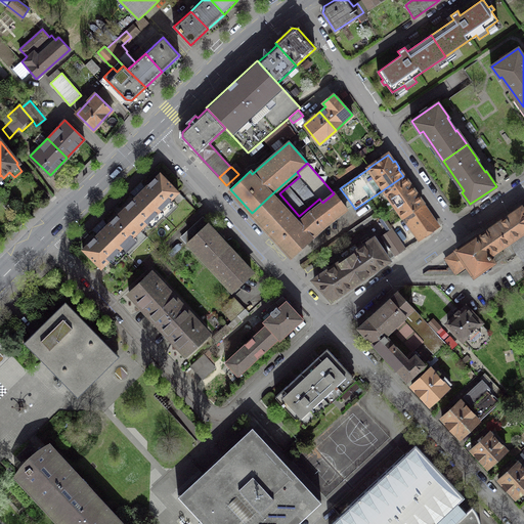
[(144,186),(139,191),(159,211),(178,191),(160,173),(145,187),(144,186)]
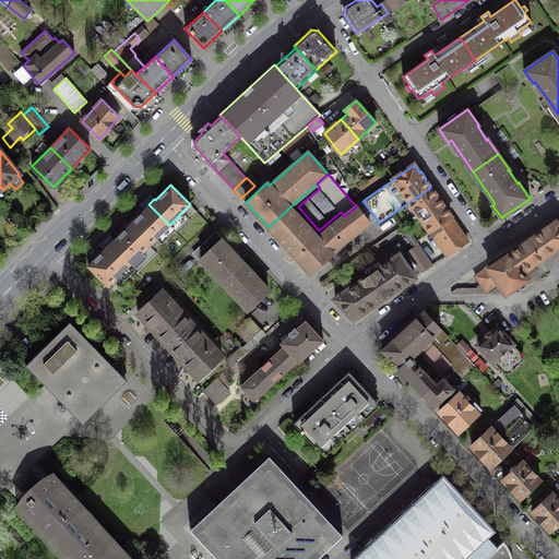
[(451,217),(430,188),(409,202),(430,232),(451,217)]
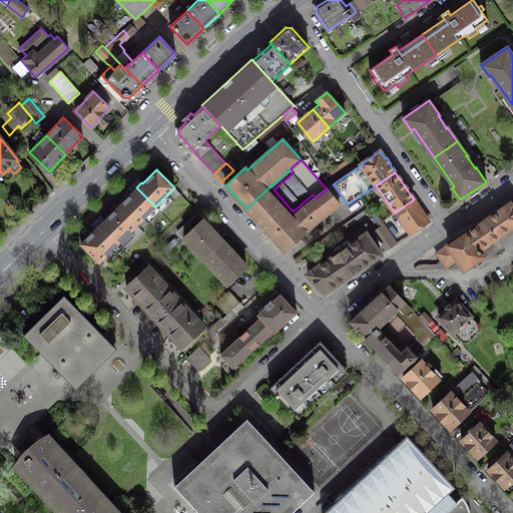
[(266,190),(246,208),(286,250),(317,222),(345,200),(333,184),(327,189),(316,198),(304,207),(292,218),(287,212),(282,206),(281,206),(277,202),(277,201),(276,201),(272,197),(273,197),(272,196),(268,192),(268,191),(267,191),(266,190)]
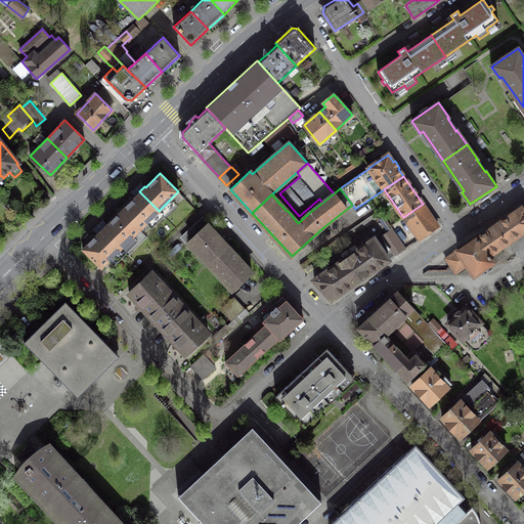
[(136,197),(122,211),(139,229),(159,211),(139,191),(135,195),(136,197)]
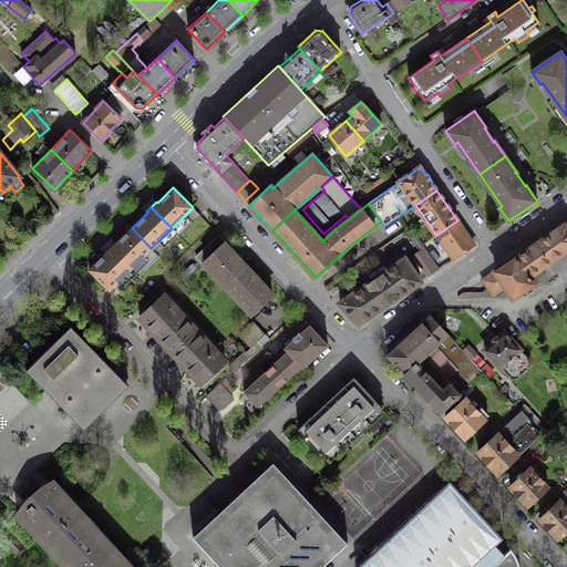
[(474,245),(457,220),(436,235),(453,259),(474,245)]
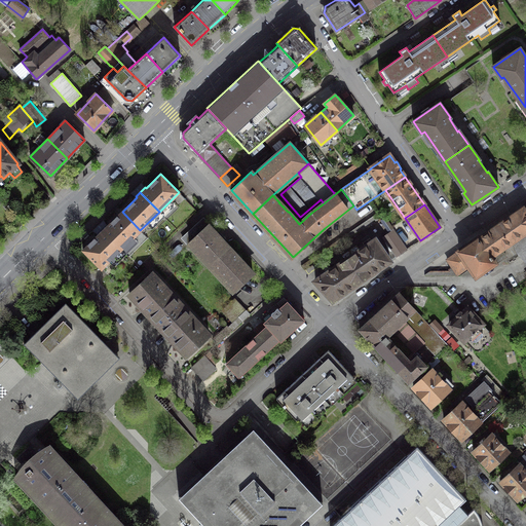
[(478,237),(446,260),(457,274),(470,266),(476,276),(504,256),(508,259),(517,253),(524,263),(525,261),(525,212),(523,209),(479,239),(478,237)]
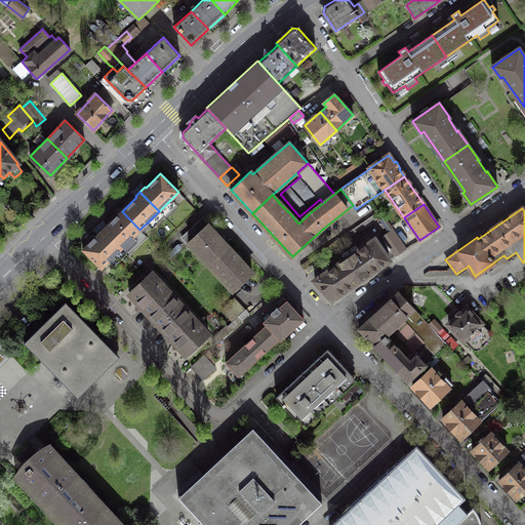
[(106,225),(102,229),(121,248),(139,230),(122,211),(107,226),(106,225)]
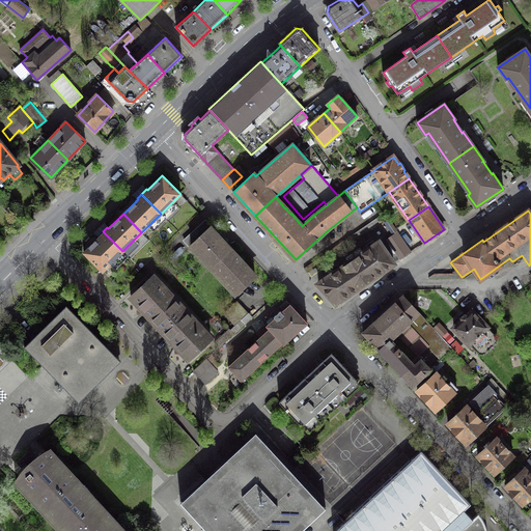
[(307,273),(385,219),(382,215),(304,268),(307,273)]
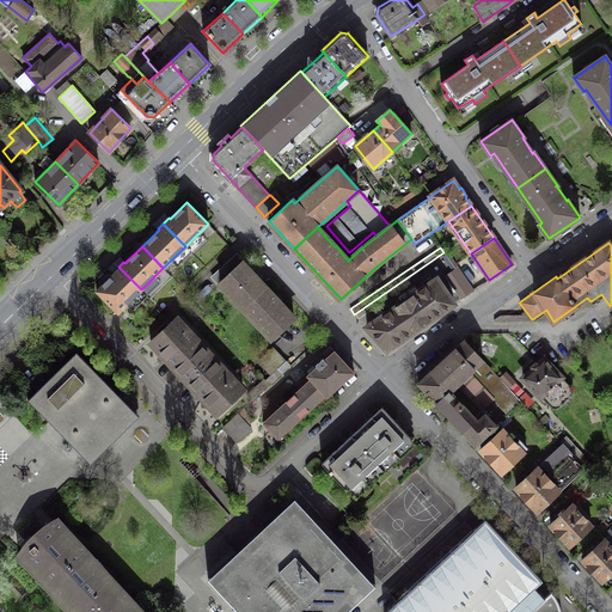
[(294,318),(243,263),(244,262),(237,254),(212,277),(219,285),(221,283),(273,338),(294,318)]
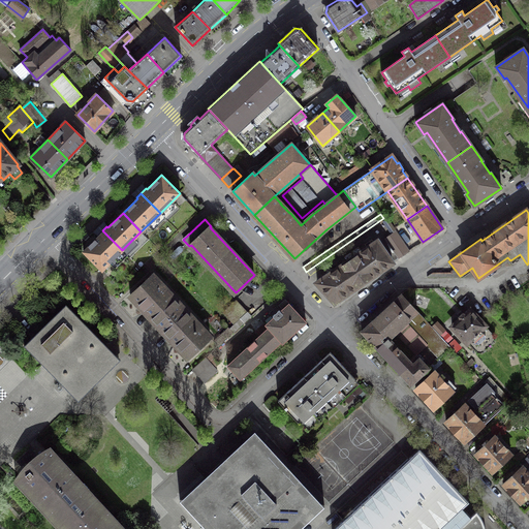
[(101,270),(122,250),(102,230),(97,236),(99,237),(84,251),(101,270)]
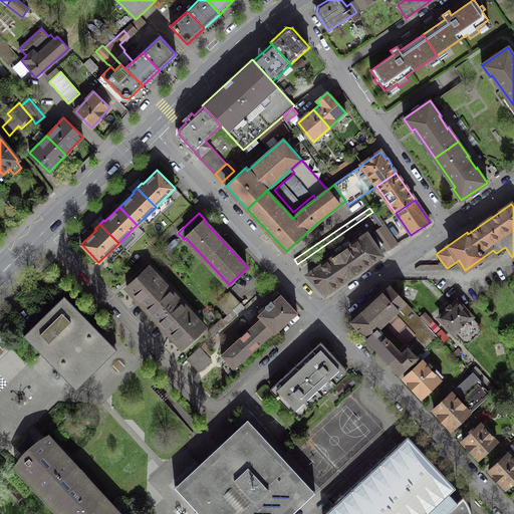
[(16,226),(15,227),(10,232),(9,234),(10,235),(11,236),(12,236),(14,235),(19,229),(19,227),(19,226),(18,225),(17,225),(16,226)]
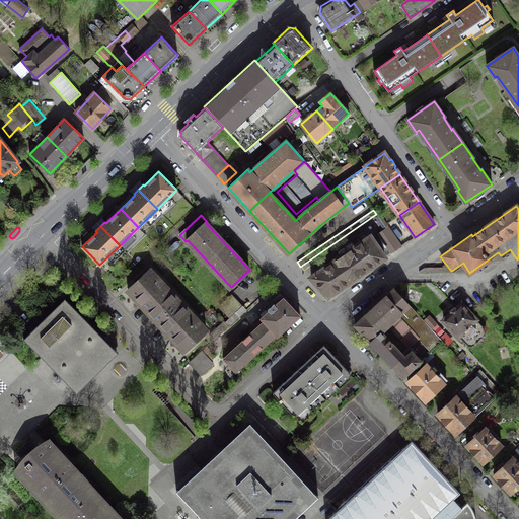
[(399,247),(386,228),(379,233),(391,252),(399,247)]
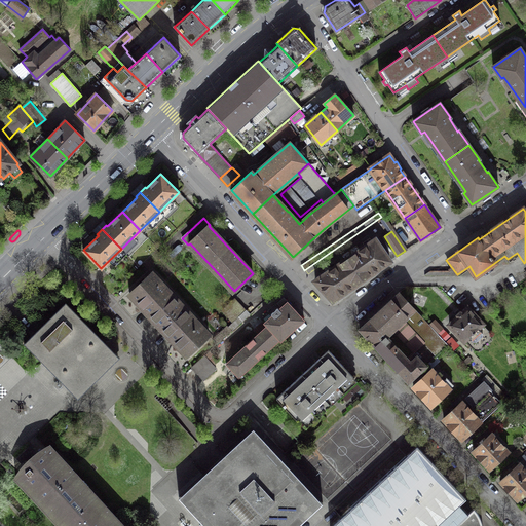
[(389,261),(375,239),(327,273),(326,272),(318,277),(320,278),(315,282),(331,299),(334,299),(389,261)]
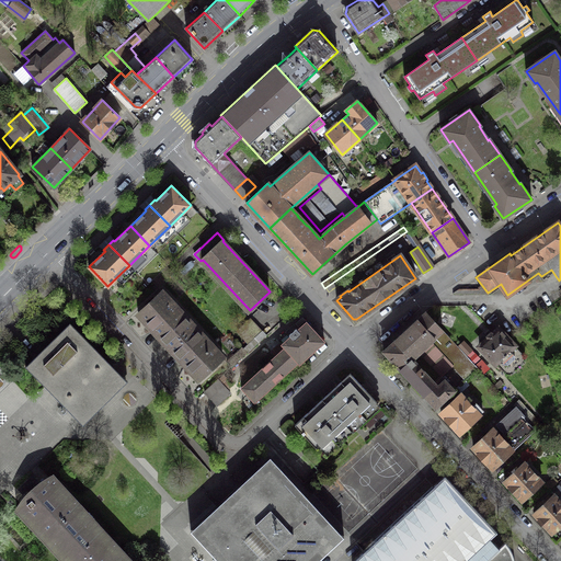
[(172,272),(167,266),(152,281),(158,286),(172,272)]
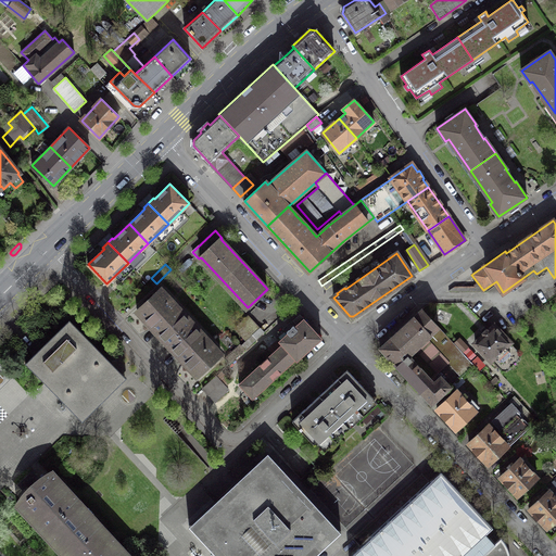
[(555,287),(533,303),(535,306),(555,293),(555,287)]
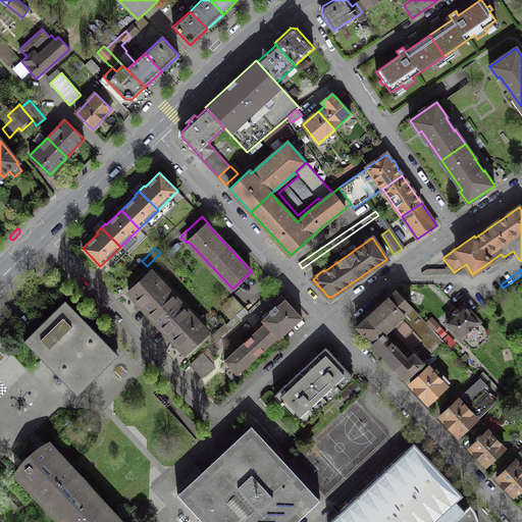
[(128,293),(158,324),(180,303),(151,271),(128,293)]
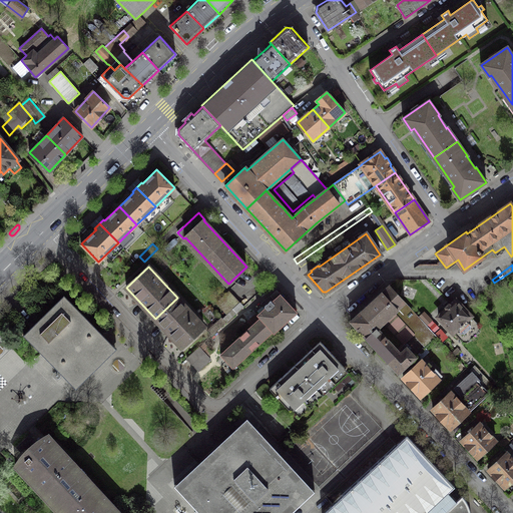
[(437,336),(389,286),(351,321),(398,373),(416,356),(404,344),(414,335),(426,347),(437,336)]
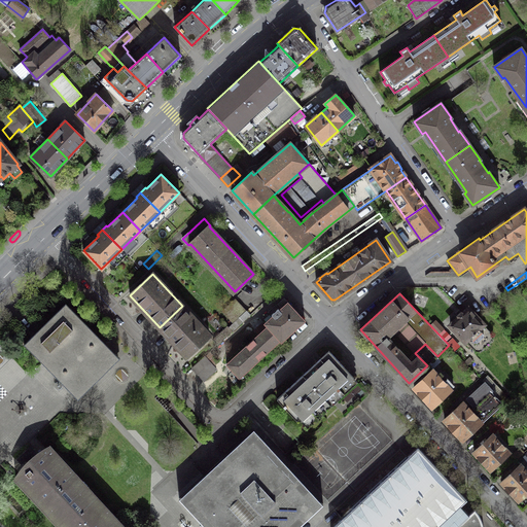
[(245,311),(235,300),(222,311),(233,322),(245,311)]
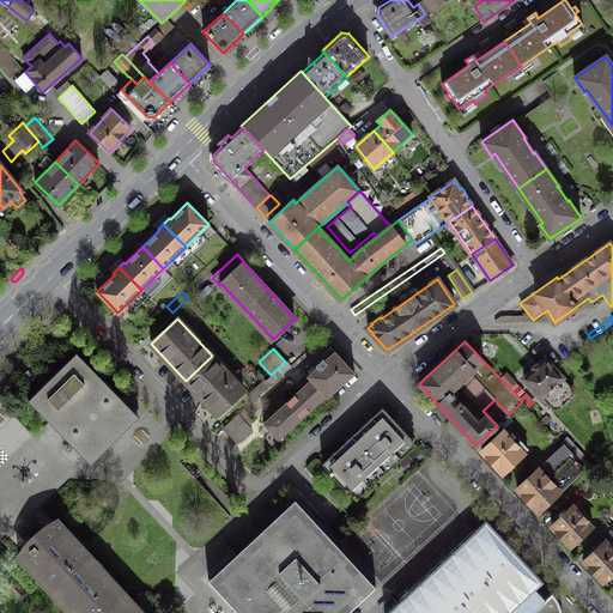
[(263,423),(278,439),(326,395),(327,398),(354,372),(334,351),(325,360),(323,358),(316,365),(317,366),(308,376),(310,380),(263,423)]
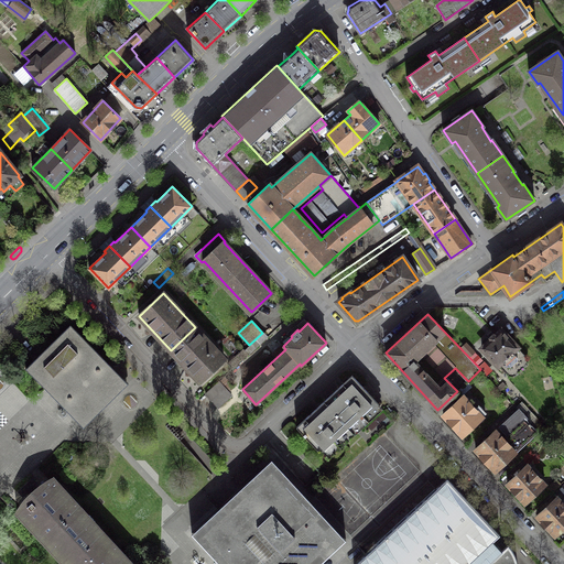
[(129,383),(71,324),(25,368),(84,427),(129,383)]
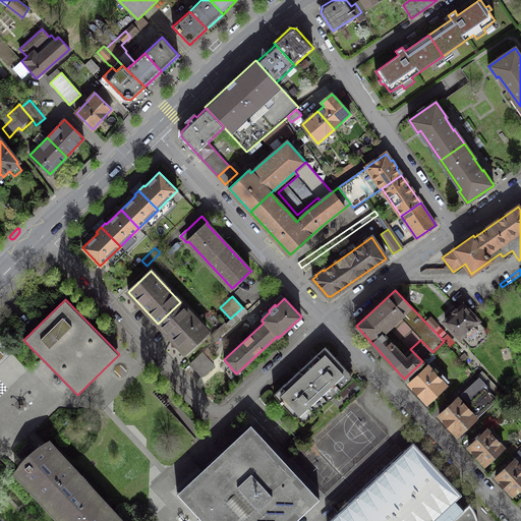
[(158,324),(184,352),(207,331),(180,302),(158,324)]
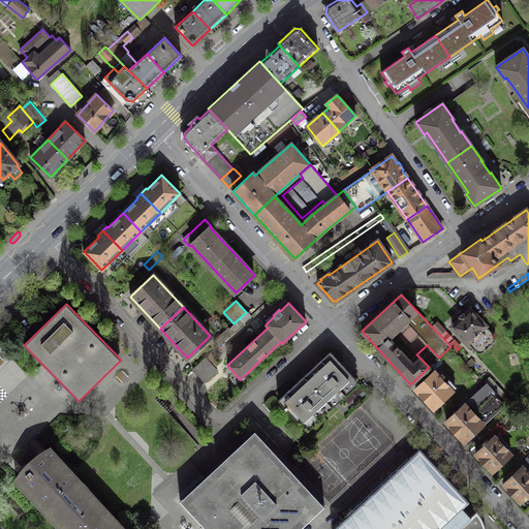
[(486,325),(470,309),(465,314),(463,312),(458,317),(460,318),(452,327),(467,343),(468,341),(477,351),(481,351),(493,341),(494,337),(484,327),(486,325)]
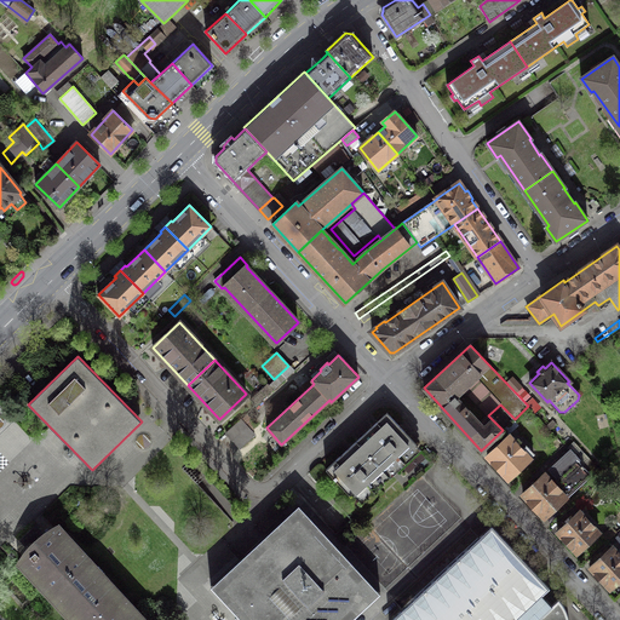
[(257,405),(273,390),(268,384),(251,399),(257,405)]
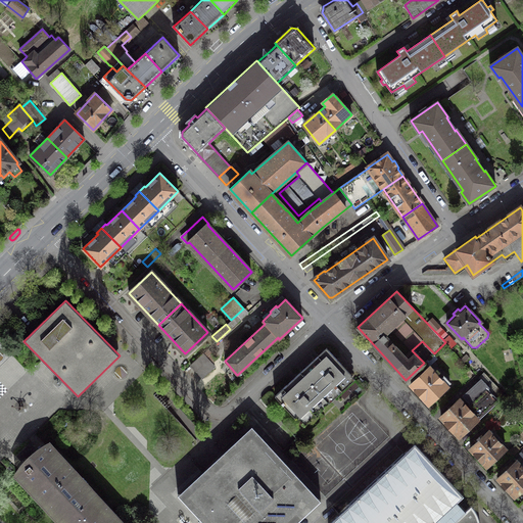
[(351,375),(326,348),(275,395),(300,423),(351,375)]
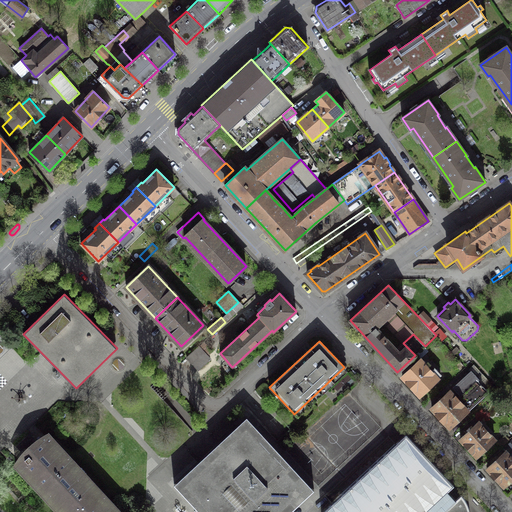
[(210,358),(199,346),(187,357),(198,369),(210,358)]
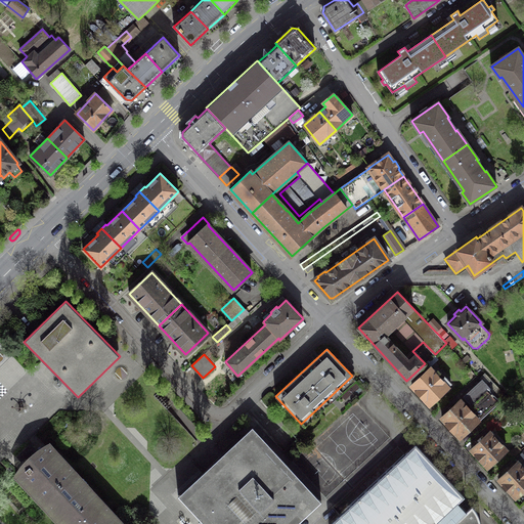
[(441,380),(430,367),(411,386),(429,404),(451,384),(444,377),(441,380)]
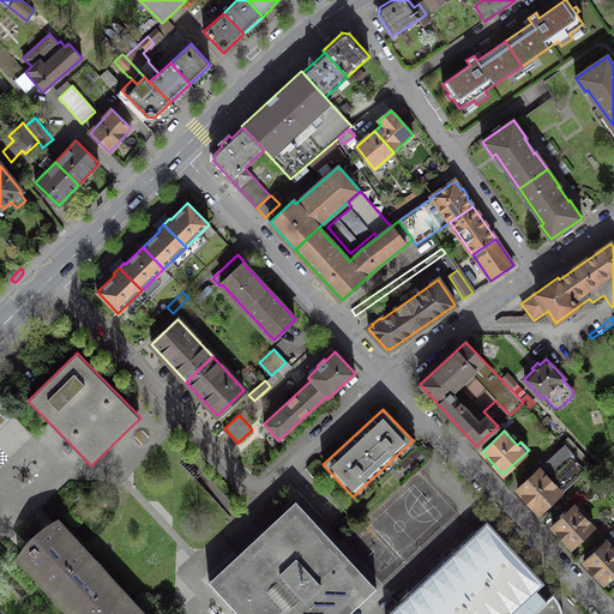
[(552,482),(560,492),(561,493),(593,464),(578,449),(573,453),(565,445),(543,464),(552,473),(552,475),(555,479),(552,482)]
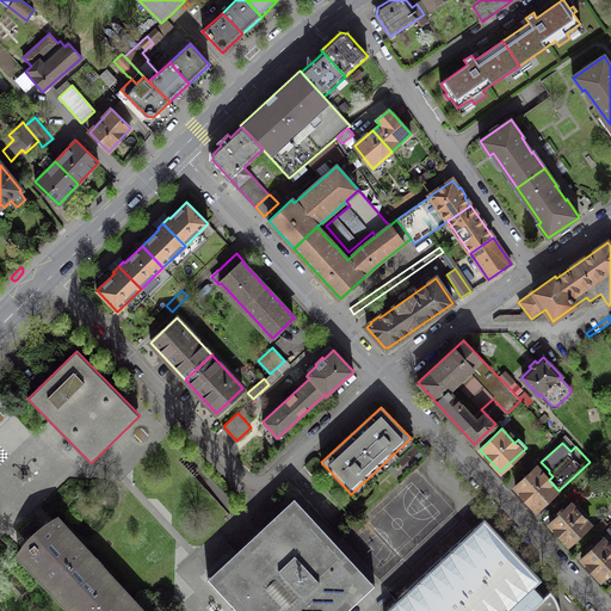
[(537,467),(516,487),(536,510),(557,489),(549,480),(537,467)]
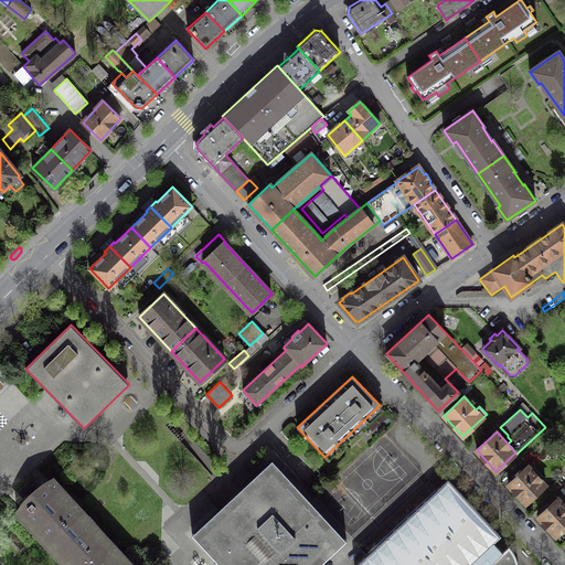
[(220,564),(318,564),(347,540),(272,459),(192,534),(220,564)]
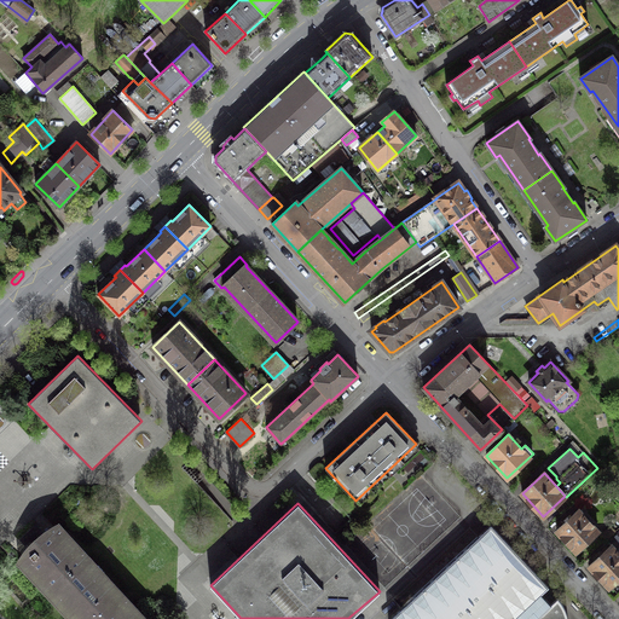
[(578,510),(556,531),(576,551),(599,531),(578,510)]
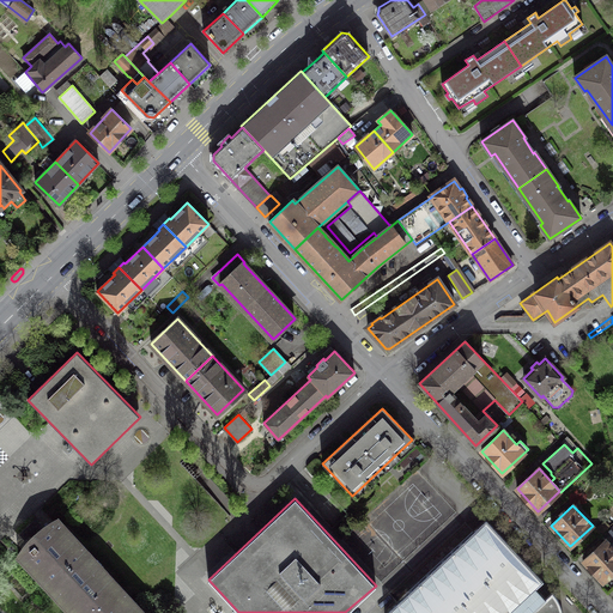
[(144,612),(58,520),(47,526),(38,532),(32,538),(28,542),(23,548),(18,556),(71,612),(144,612)]
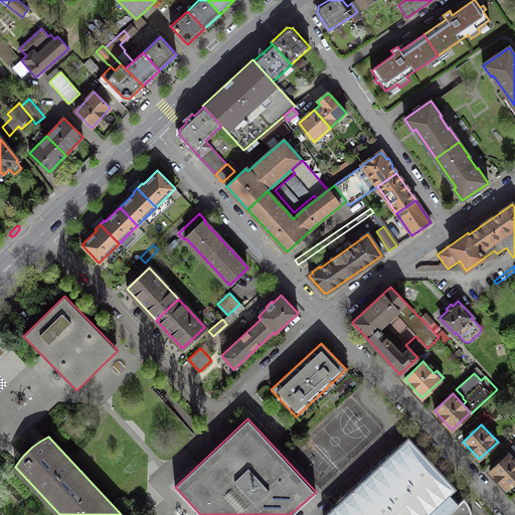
[(472,514),(471,509),(469,504),(464,497),(459,503),(450,494),(457,488),(408,437),(323,514),(472,514)]
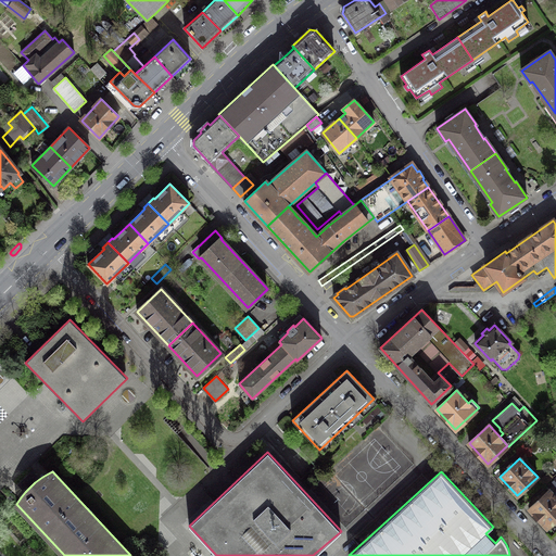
[(555,496),(550,490),(529,509),(546,528),(555,518),(555,496)]
